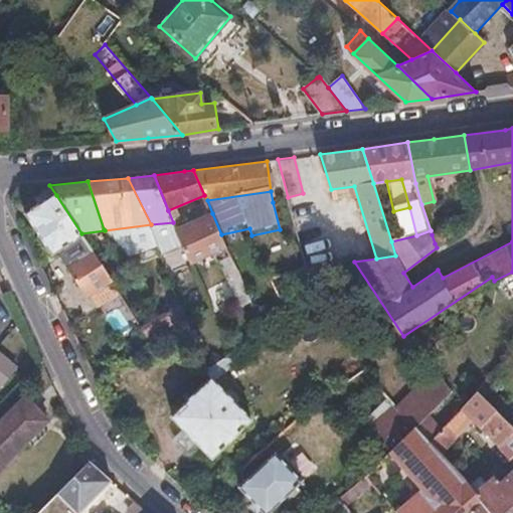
[(81,233),(56,195),(26,214),(53,252),(57,249),(82,234),(81,233)]
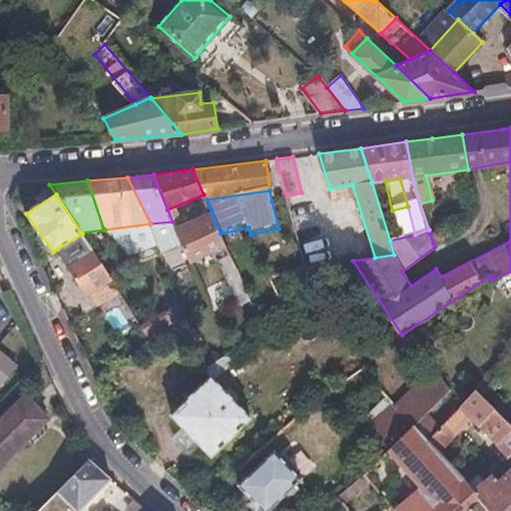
[(191,263),(226,246),(220,233),(211,212),(175,228),(181,241),(191,263)]
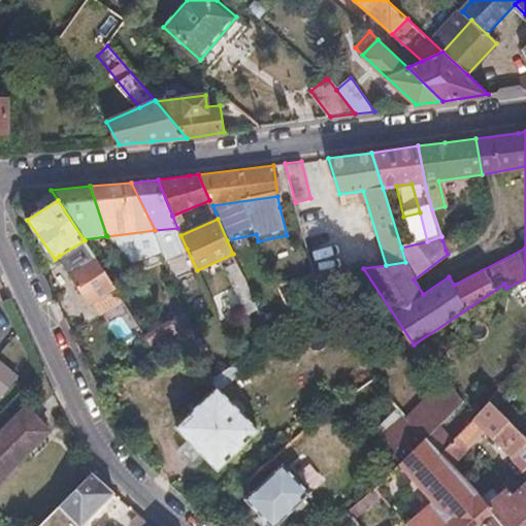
[(181,235),(177,228),(155,230),(159,238),(160,242),(163,251),(165,258),(187,249),(181,235)]
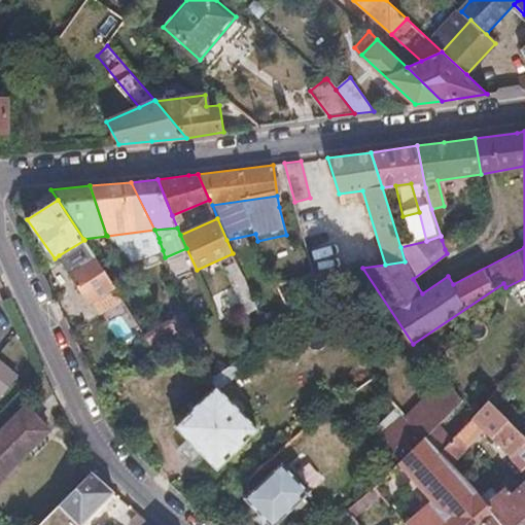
[(107,236),(118,247),(126,255),(132,264),(163,250),(160,242),(159,238),(154,230),(107,236)]
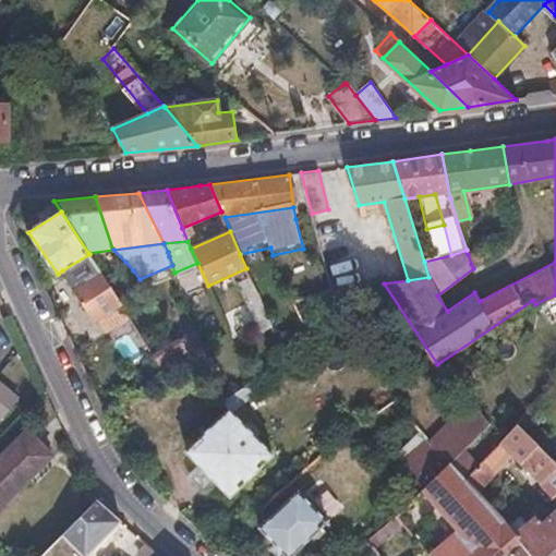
[(480,251),(468,254),(471,264),(483,260),(480,251)]
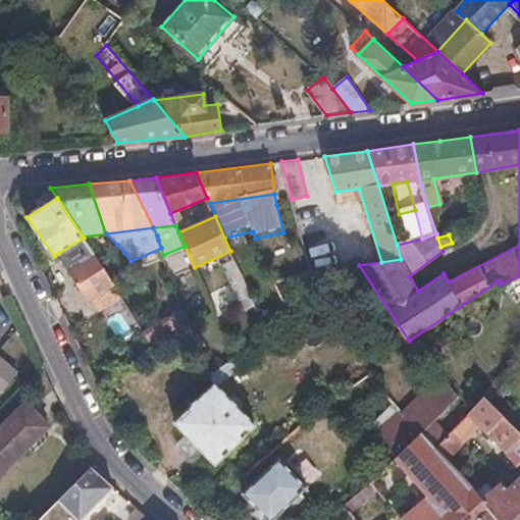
[(94,255),(84,238),(58,253),(69,270),(94,255)]
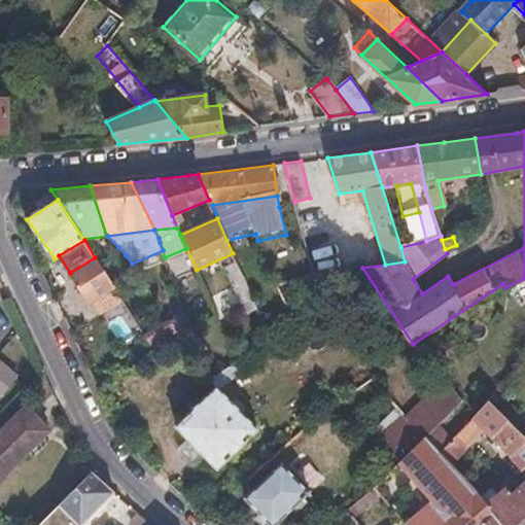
[(309,257),(312,270),(322,267),(318,255),(309,257)]
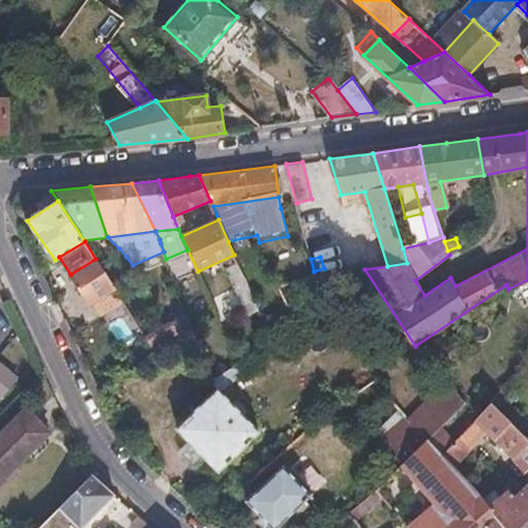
[(92,305),(94,304),(117,290),(95,259),(70,274),(80,289),(82,288),(92,305)]
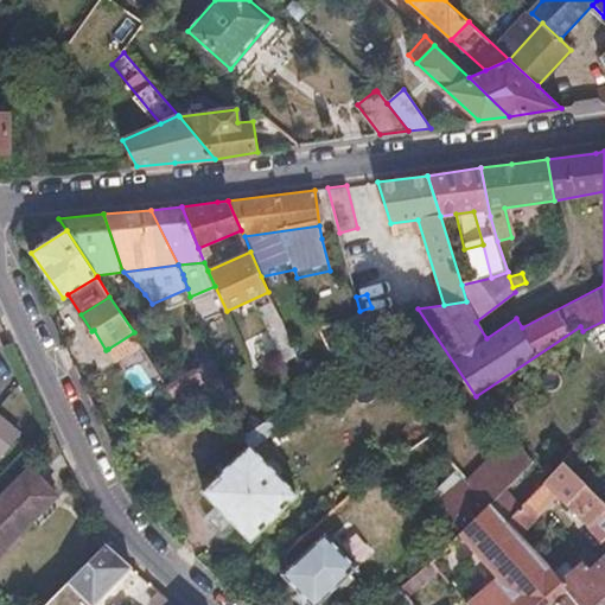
[(259,309),(301,400),(313,392),(301,364),(273,301),(259,309)]
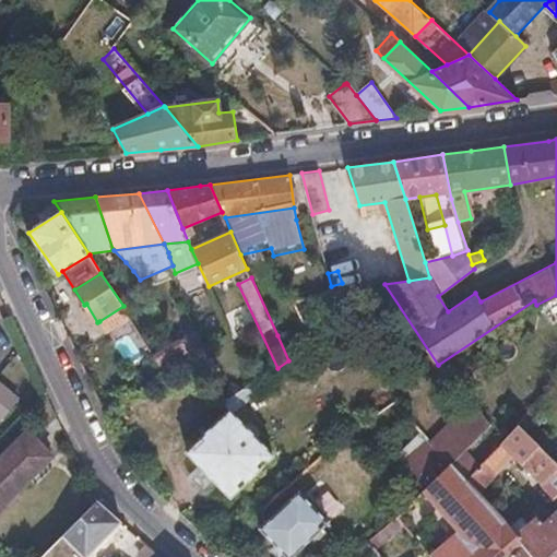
[(106,333),(130,318),(123,306),(99,321),(106,333)]
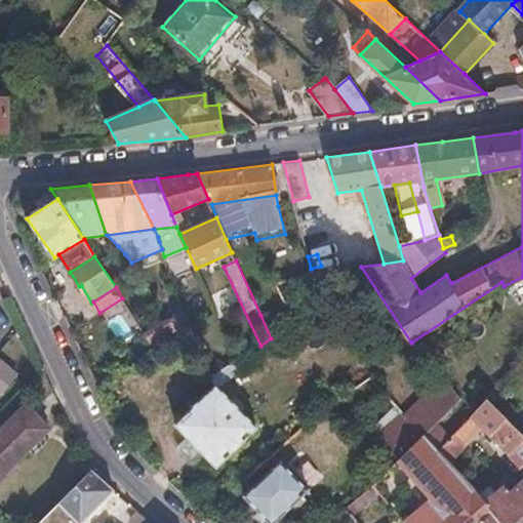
[(461,396),(441,374),(403,413),(424,435),(461,396)]
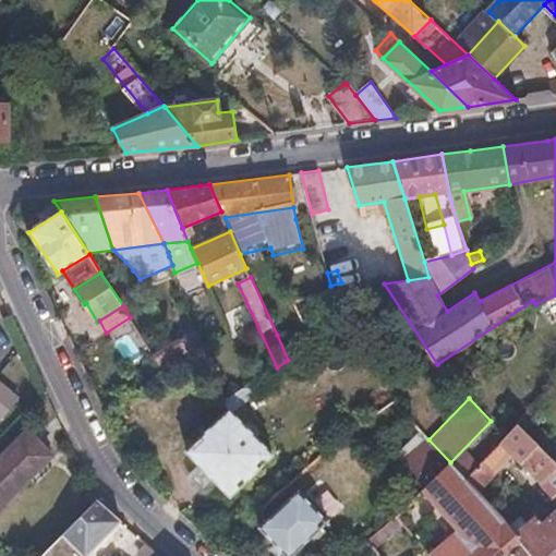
[(273,455),(229,410),(186,450),(230,495),(273,455)]
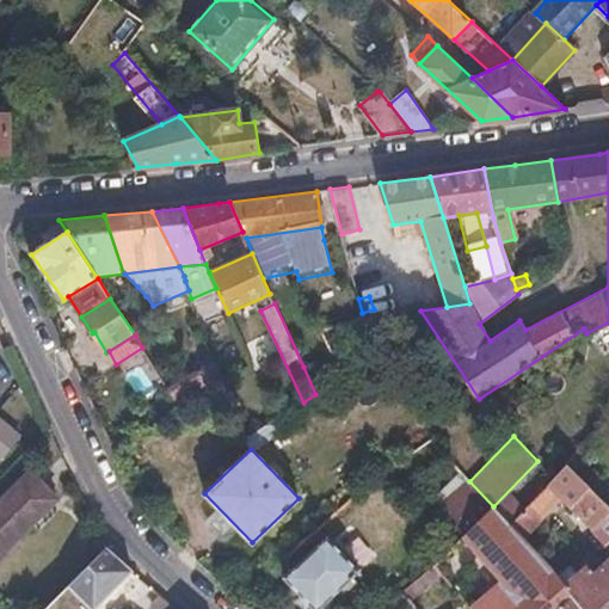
[(608,505),(567,465),(548,485),(559,497),(594,530),(608,516),(608,505)]
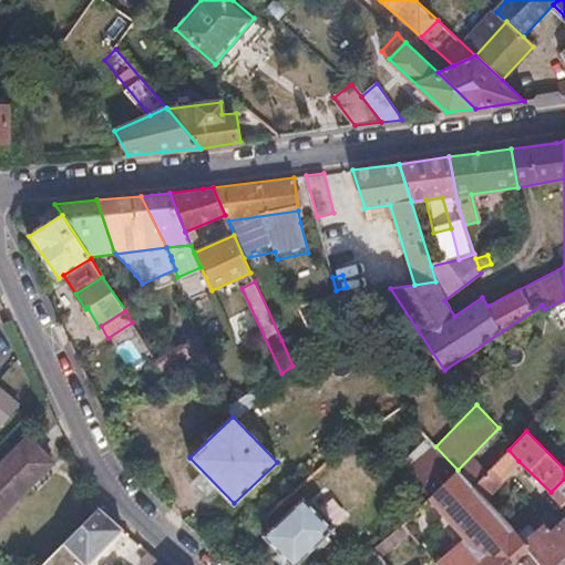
[(432,447),(434,444),(424,434),(401,456),(411,466),(432,447)]
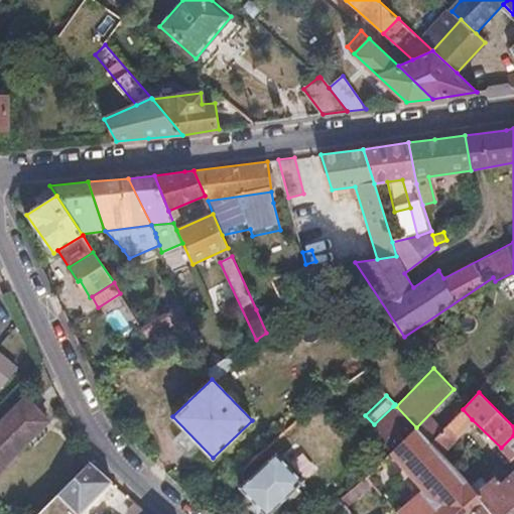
[(0,469),(48,421),(26,398),(0,423),(0,469)]
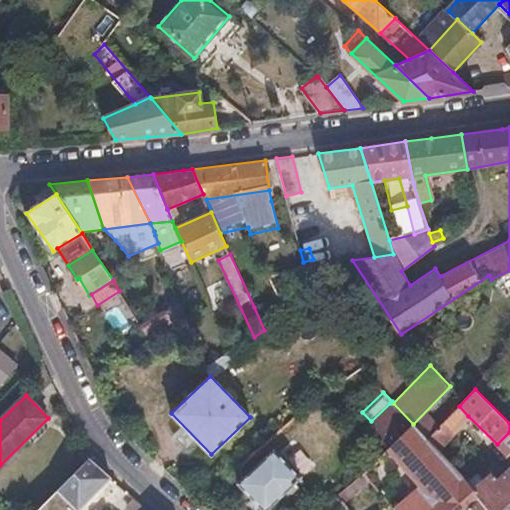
[(389,448),(411,425),(390,403),(371,421),(368,425),(389,448)]
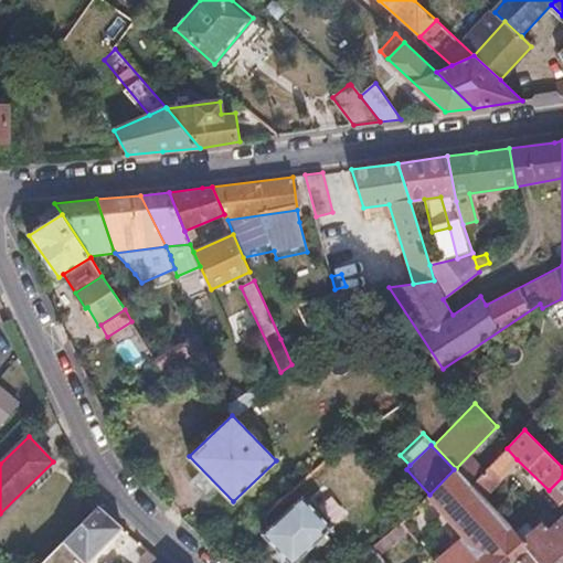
[(517,459),(507,448),(490,465),(501,476),(517,459)]
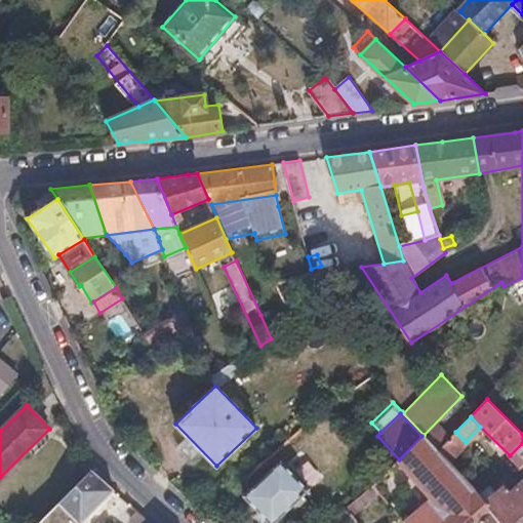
[(455,432),(438,451),(450,465),(469,444),(466,442),(455,432)]
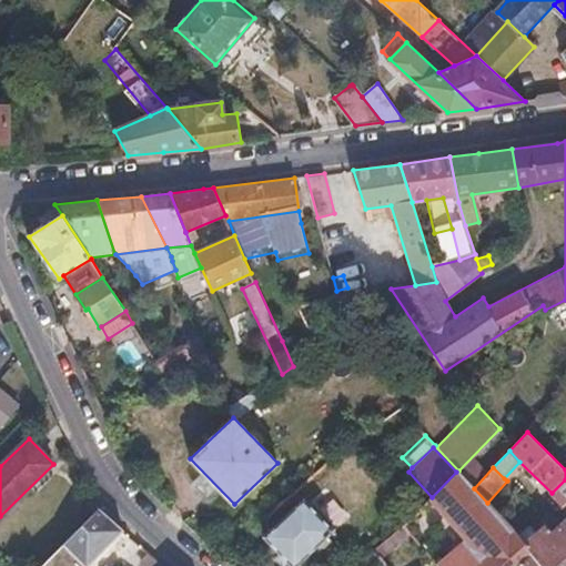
[(474,488),(458,471),(456,472),(432,497),(403,525),(411,534),(430,516),(454,546),(436,563),(438,565),(543,565),(526,544),(487,503),(474,488)]
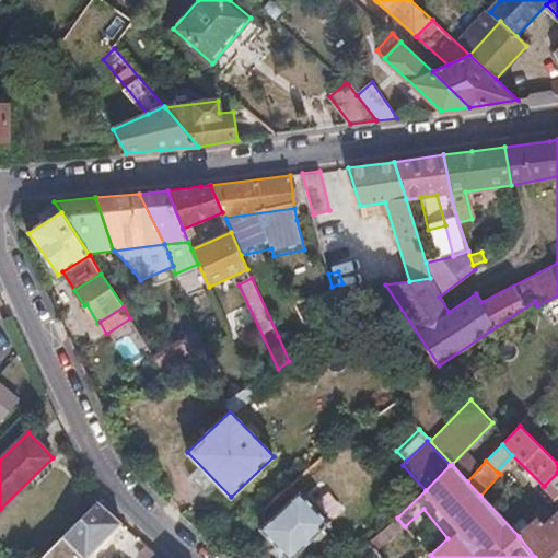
[(557,473),(544,486),(557,502),(557,473)]
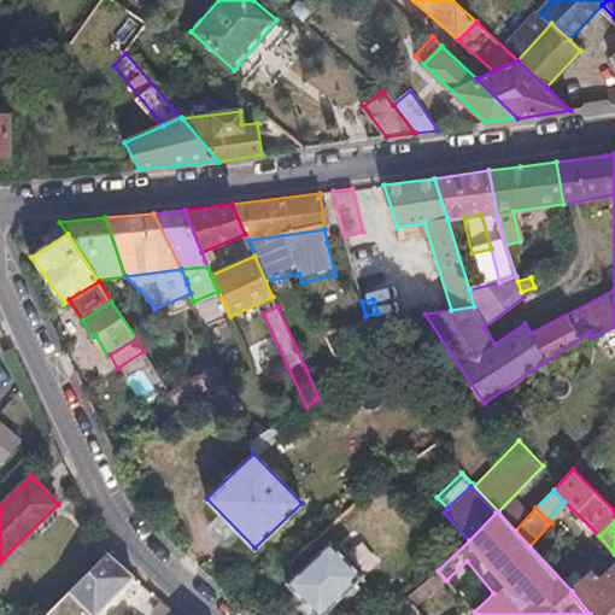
[(331,545),(290,583),(321,614),(359,577),(331,545)]
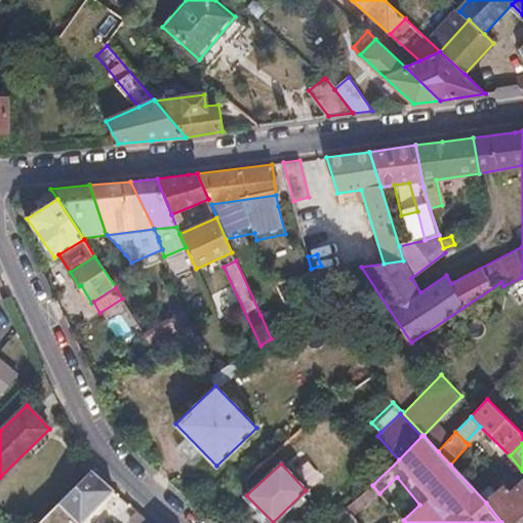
[(91,469),(38,522),(81,522),(115,489),(91,469)]
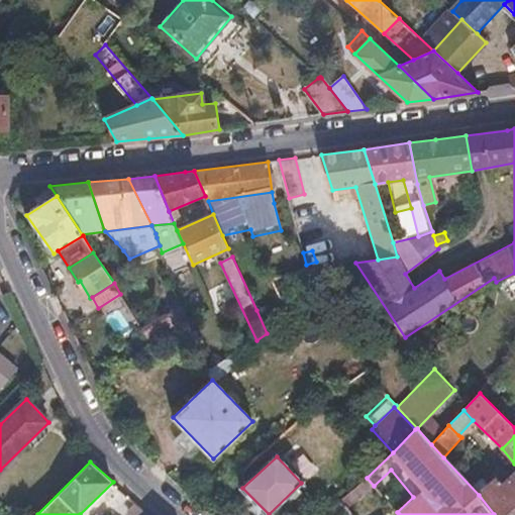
[(496,480),(479,495),(494,514),(514,514),(514,474),(501,486),(496,480)]
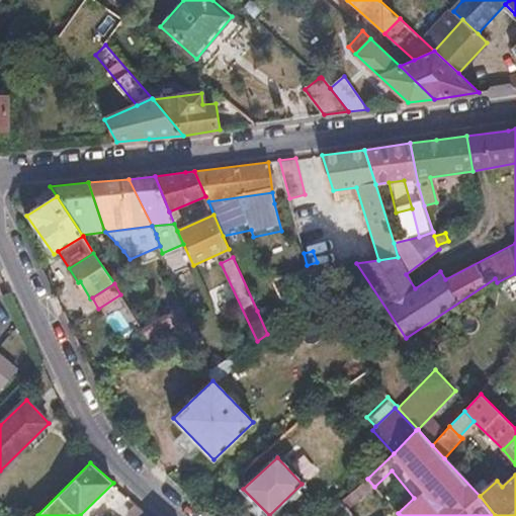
[(367,479),(342,503),(348,510),(374,487),(367,479)]
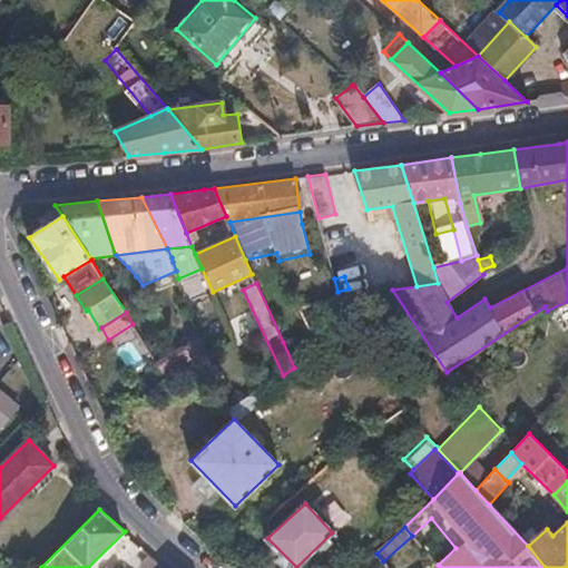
[(165,567),(150,555),(142,565),(145,567),(165,567)]
